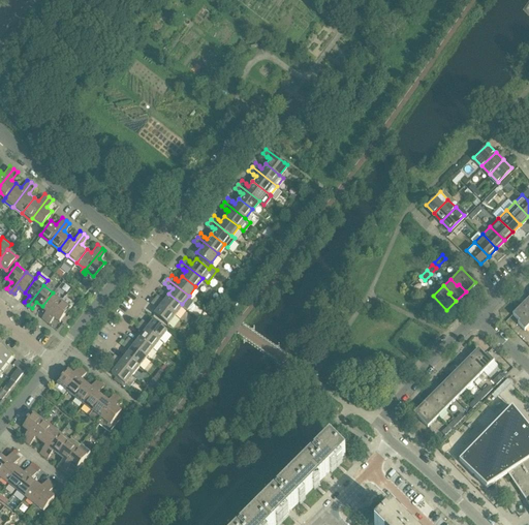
[(41,315),(45,318),(61,299),(53,292),(42,306),(47,309),(41,315)]
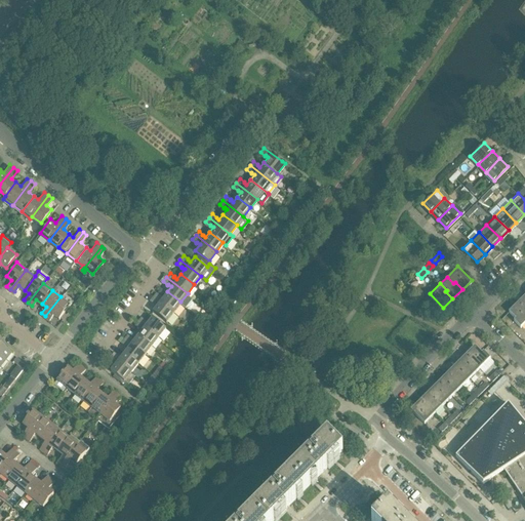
[(156,290),(153,293),(174,311),(180,302),(167,291),(163,296),(160,294),(161,293),(156,290)]
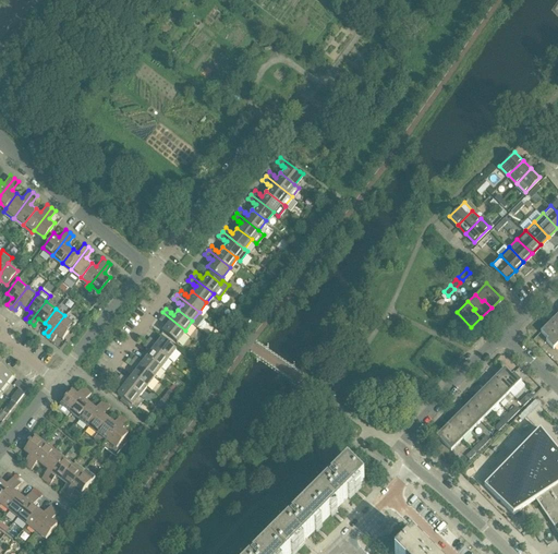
[(64,315),(48,336),(52,339),(57,333),(62,337),(64,336),(67,337),(70,333),(68,332),(77,317),(69,310),(64,315)]
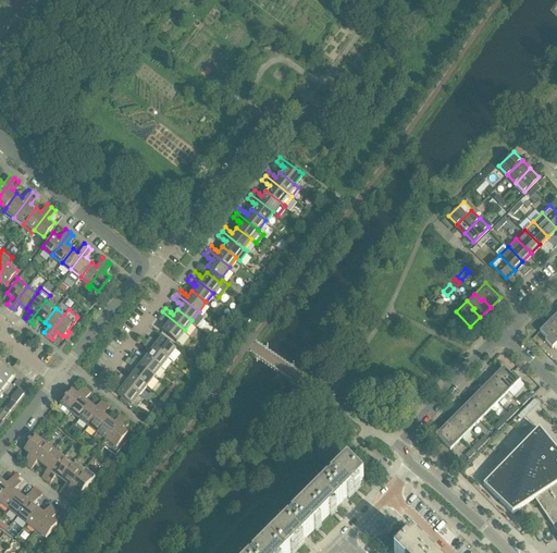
[(185,330),(162,311),(159,317),(163,321),(164,320),(166,322),(162,328),(176,340),(185,330)]
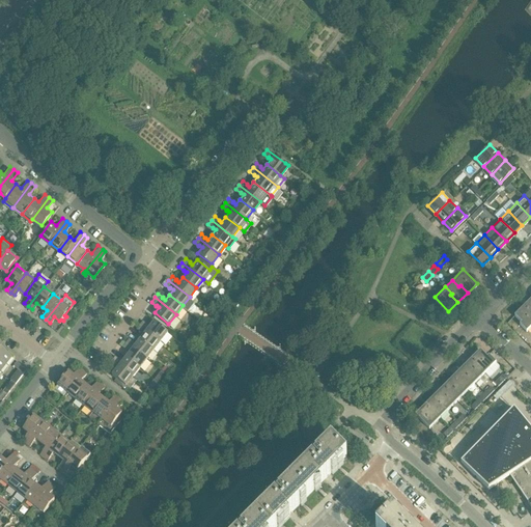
[(530,324),(530,311),(523,304),(514,312),(521,320),(520,322),(526,329),(530,324)]
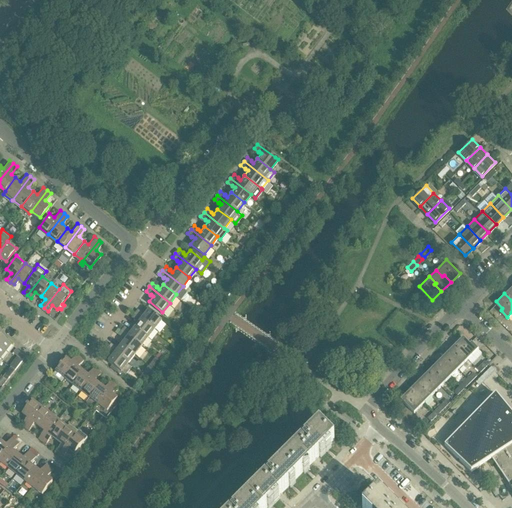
[(137,307),(134,311),(154,327),(161,318),(148,307),(144,313),(141,311),(142,310),(137,307)]
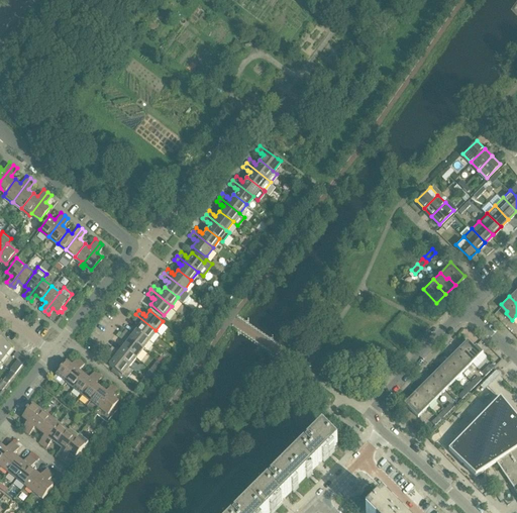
[(139,323),(135,328),(149,338),(156,330),(135,314),(132,318),(136,321),(137,321),(139,323)]
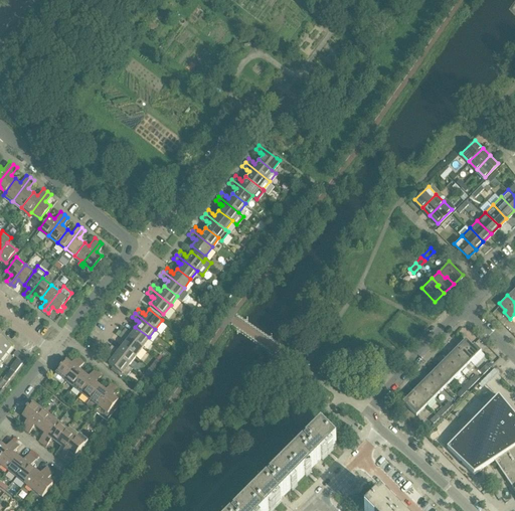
[(125,326),(122,330),(142,346),(149,337),(135,327),(132,332),(129,330),(130,329),(125,326)]
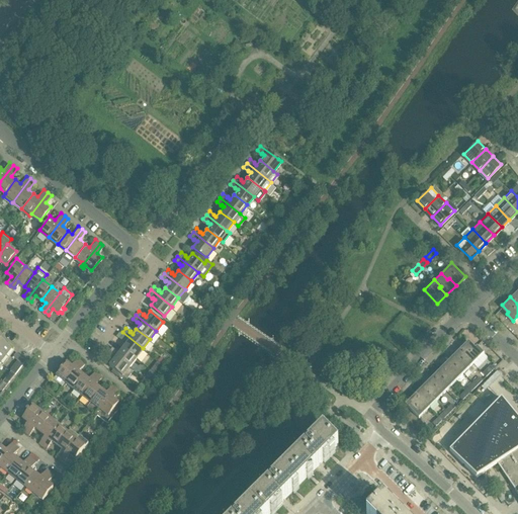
[(126,341),(122,346),(136,356),(143,348),(122,332),(119,336),(123,339),(124,339),(126,341)]
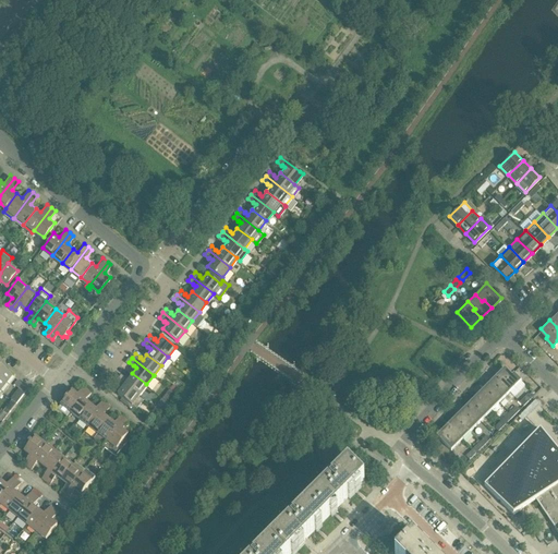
[(0,360),(0,374),(8,380),(12,374),(1,364),(3,362),(0,360)]
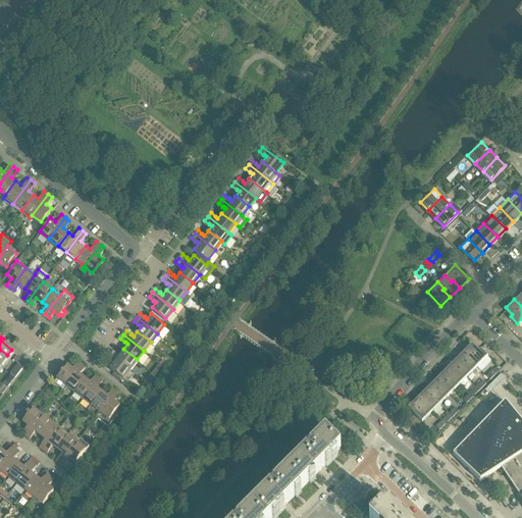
[(472,342),(463,350),(476,364),(487,353),(480,346),(478,348),(472,342)]
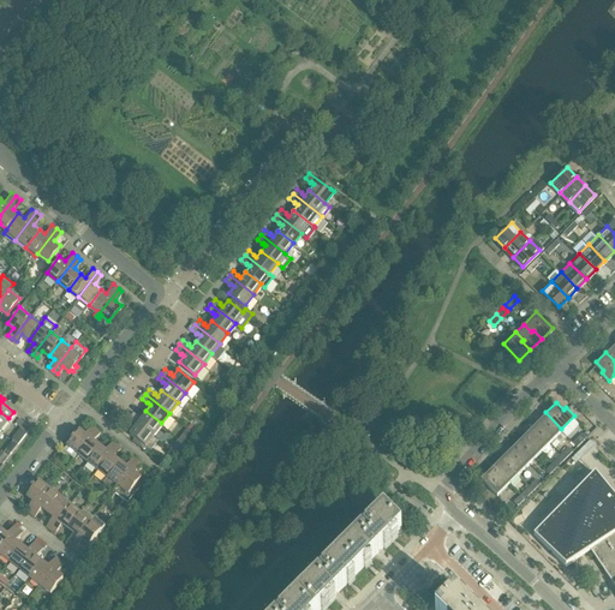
[(133,410),(130,414),(154,432),(161,423),(145,411),(141,417),(138,414),(138,413),(133,410)]
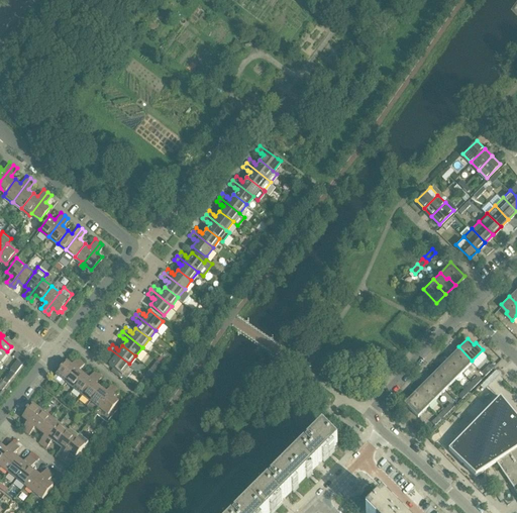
[(458,346),(449,355),(456,363),(455,364),(461,371),(472,361),(458,346)]
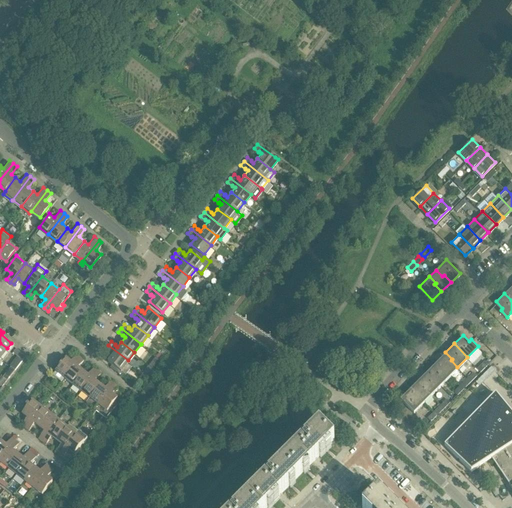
[(128,360),(108,345),(104,349),(109,352),(112,354),(108,359),(125,373),(132,364),(128,361),(128,360)]
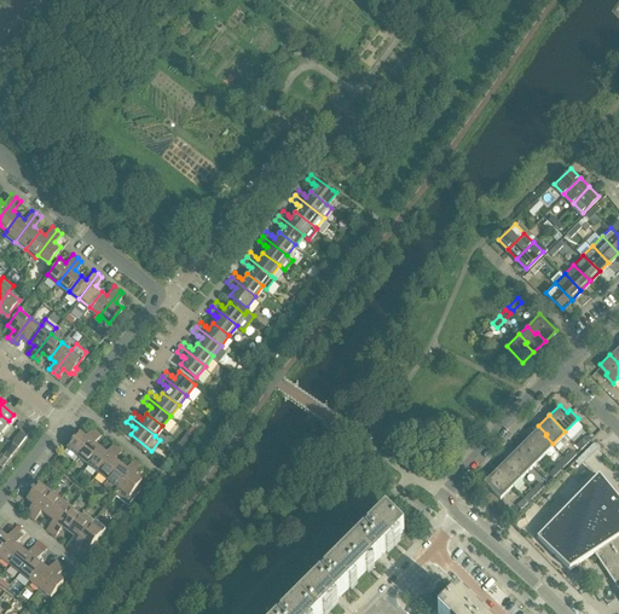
[(16,423),(27,433),(30,428),(19,418),(16,423)]
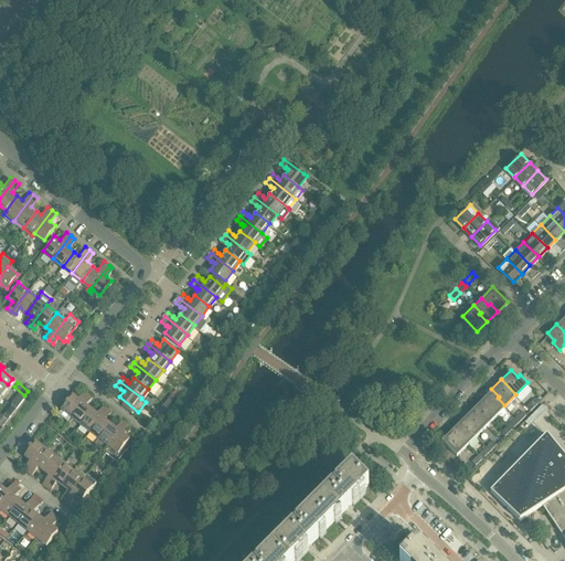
[(61,406),(57,411),(67,419),(70,416),(88,391),(85,388),(78,397),(73,392),(61,406)]
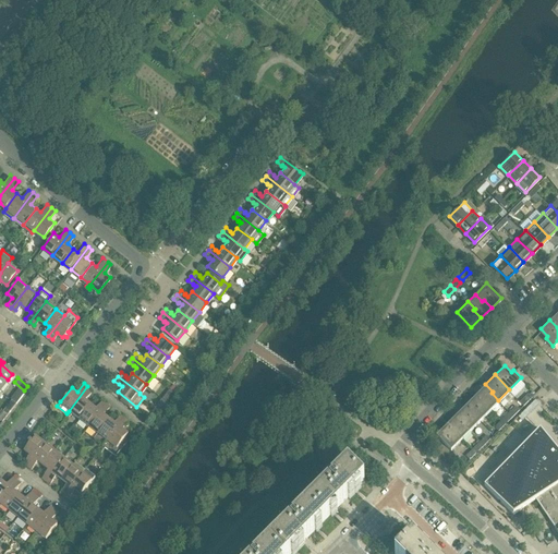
[(485,384),(475,394),(483,401),(484,400),(492,407),(498,400),(492,393),(493,392),(485,384)]
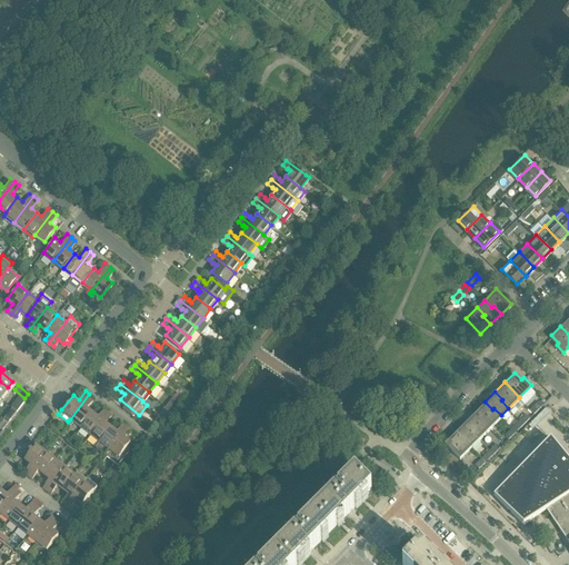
[(73,418),(80,425),(92,409),(87,406),(93,397),(89,394),(70,419),(71,420),(73,418)]
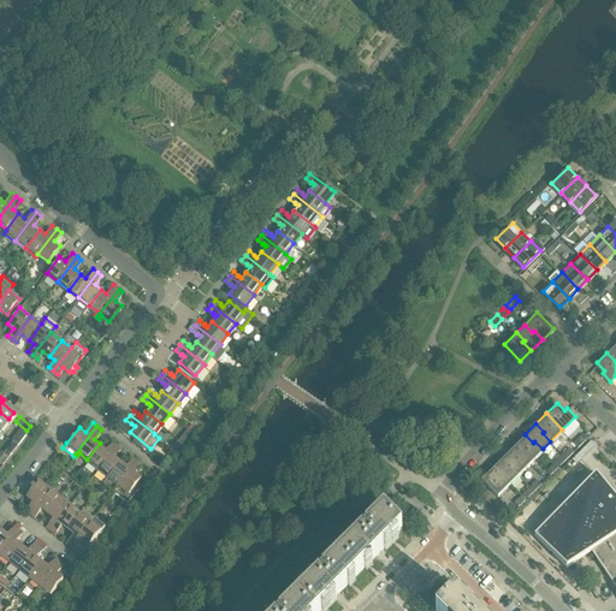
[(574,440),(578,444),(587,435),(582,431),(574,440)]
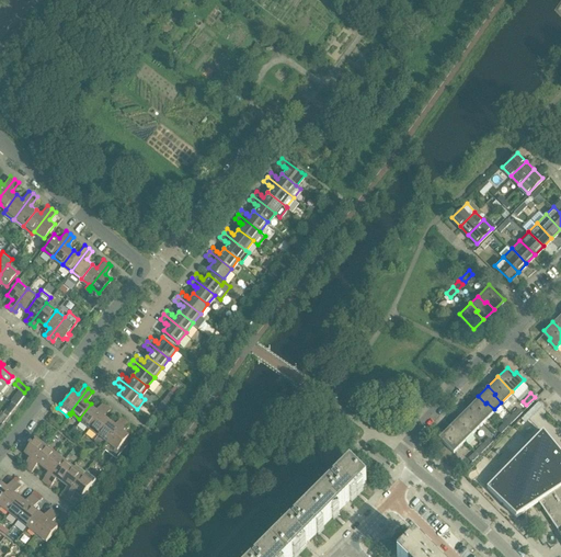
[(478,396),(468,406),(483,420),(494,409),(487,402),(485,404),(478,396)]
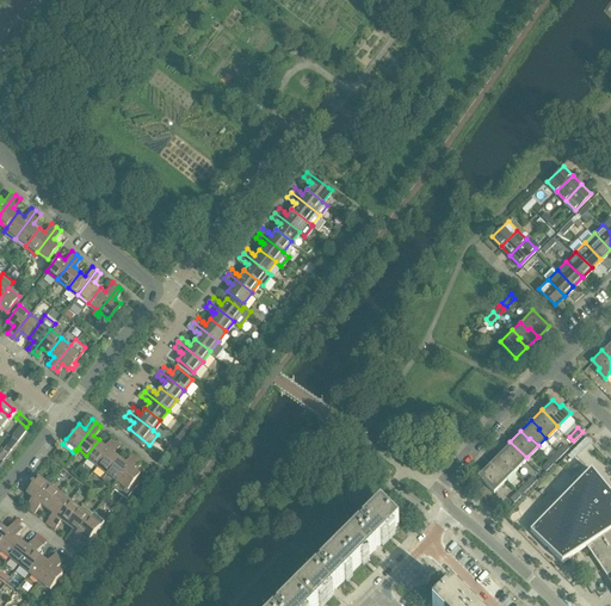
[(4,446),(8,450),(18,438),(13,434),(7,441),(4,446)]
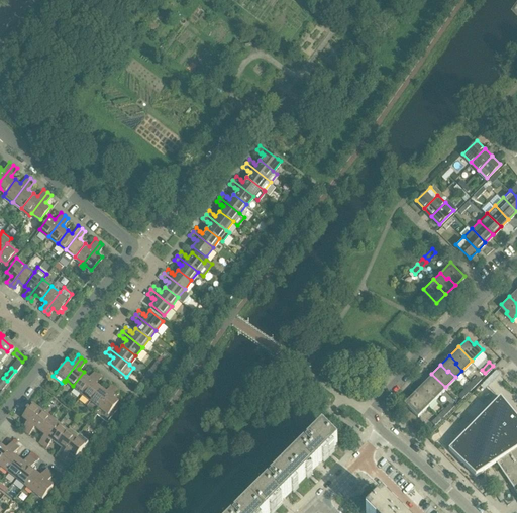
[(84,372),(73,386),(82,393),(99,372),(95,369),(89,376),(84,372)]
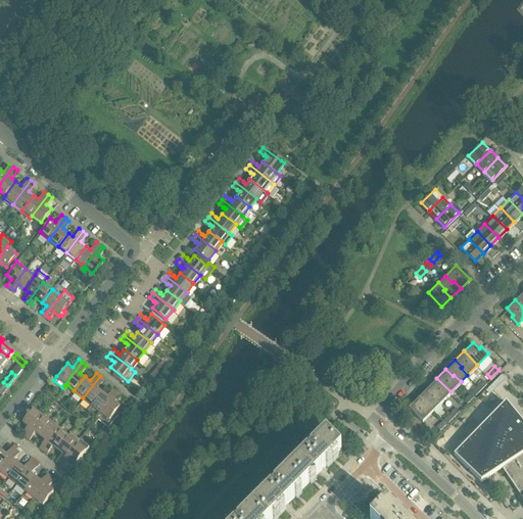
[(100,376),(83,397),(92,404),(102,390),(97,386),(103,378),(100,376)]
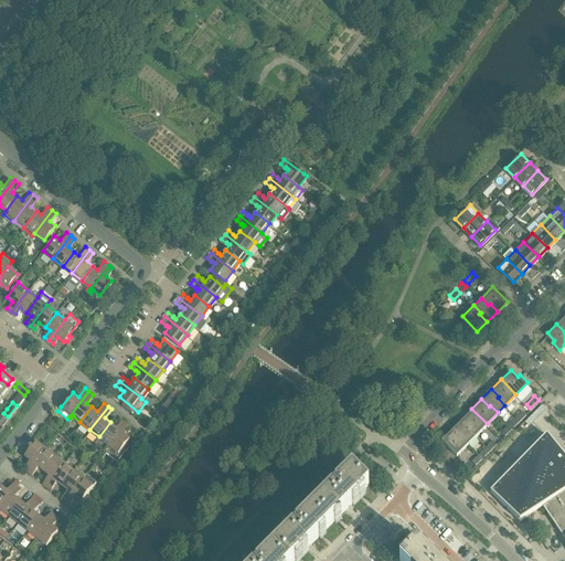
[(522,408),(515,414),(520,419),(526,412),(522,408)]
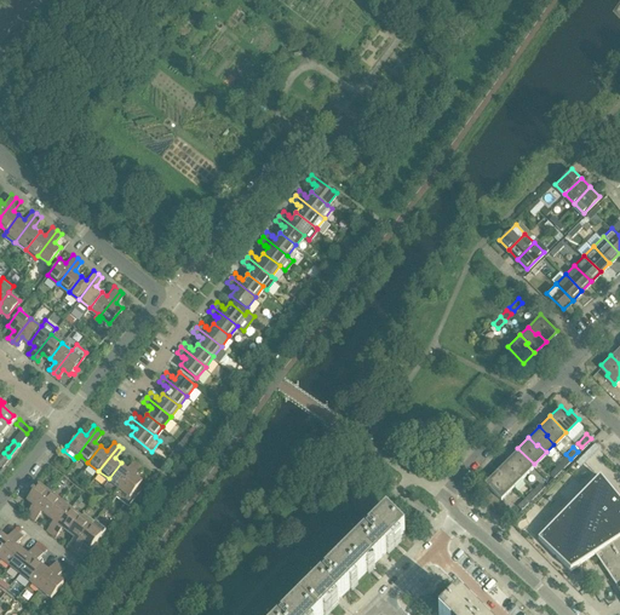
[(517,448),(507,458),(516,466),(514,469),(522,477),(534,464),(517,448)]
